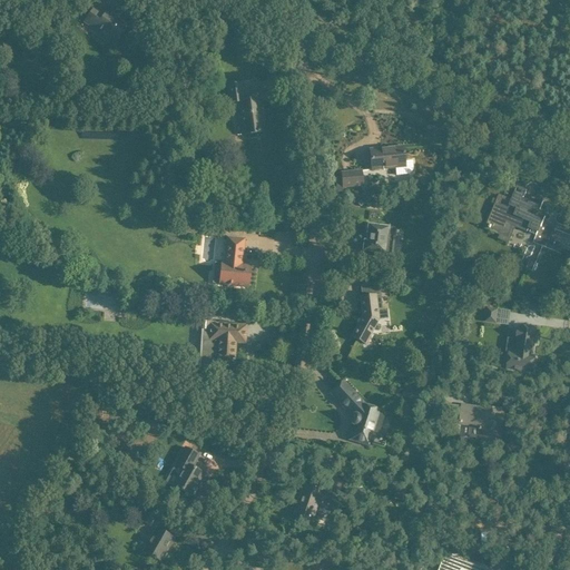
[(95,7),(89,16),(85,22),(116,43),(128,26),(114,16),(115,13),(108,9),(105,13),(95,7)]
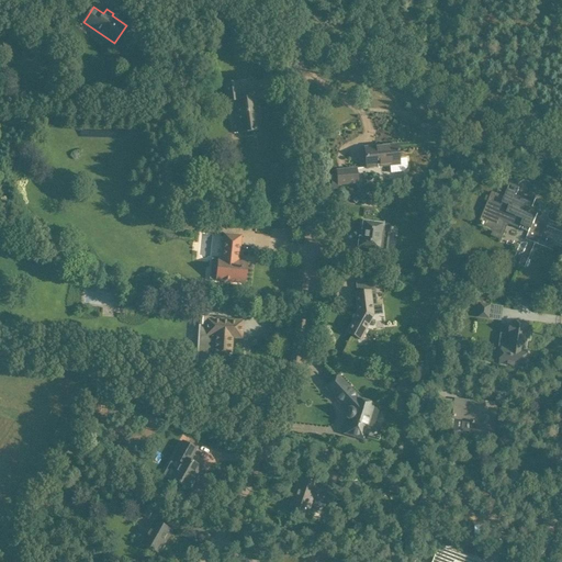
[(193,52),(193,60),(212,60),(212,52),(193,52)]
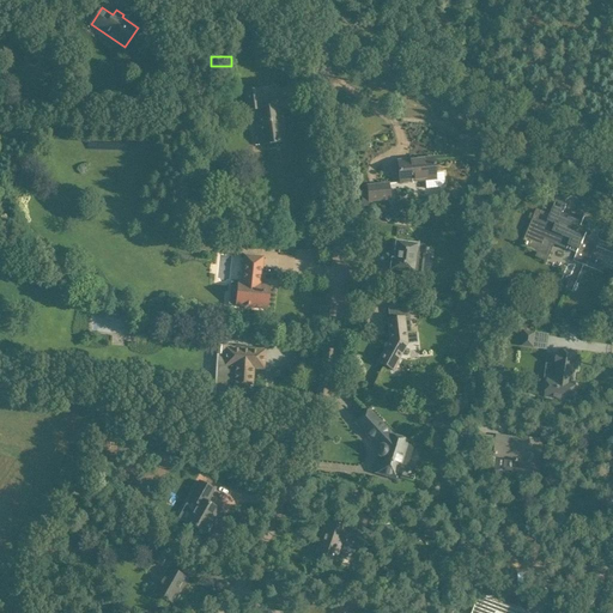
[(254,111),(259,146),(284,143),(283,131),(284,131),(280,107),(261,109),(259,90),(243,92),(246,111),(254,111)]
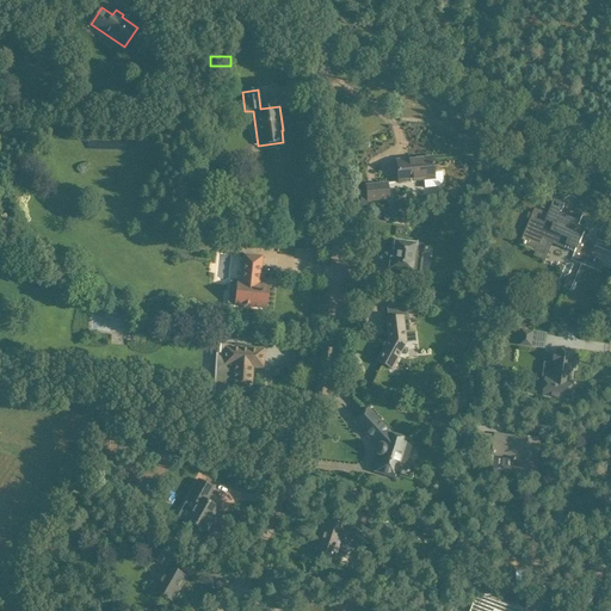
[(433,173),(433,170),(432,158),(396,161),(397,183),(411,181),(424,180),(425,189),(439,187),(443,183),(442,172),(433,173)]
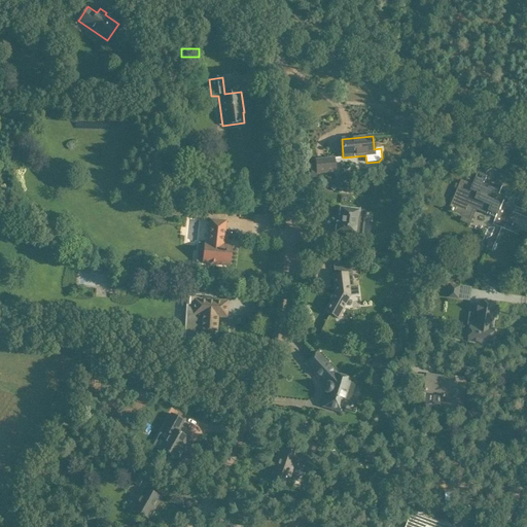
[(329,159),(316,160),(316,173),(330,172),(329,159)]
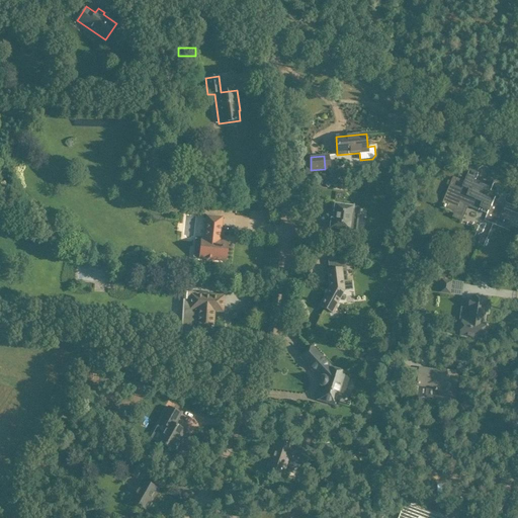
[(333,173),(323,184),(328,188),(331,184),(338,177),(333,173)]
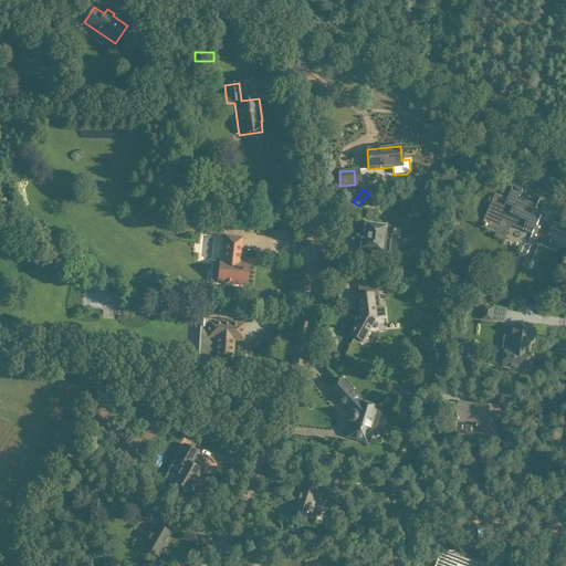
[(510,192),(505,202),(505,205),(507,206),(506,209),(495,205),(486,224),(485,228),(486,228),(485,230),(482,228),(482,229),(503,238),(509,224),(524,231),(524,232),(526,232),(533,234),(530,242),(542,247),(549,228),(538,223),(542,217),(532,212),(533,208),(536,209),(540,200),(536,199),(534,203),(520,198),(520,197),(510,192)]
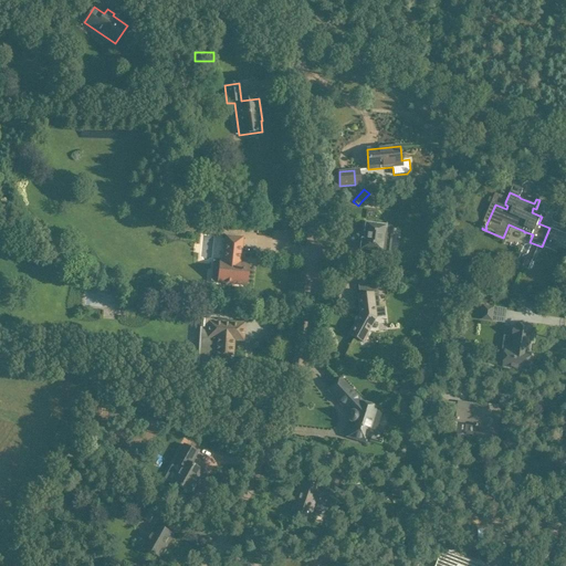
[(364,240),(362,240),(360,249),(371,251),(370,254),(381,257),(381,252),(389,253),(390,241),(383,240),(385,227),(366,224),(364,240)]
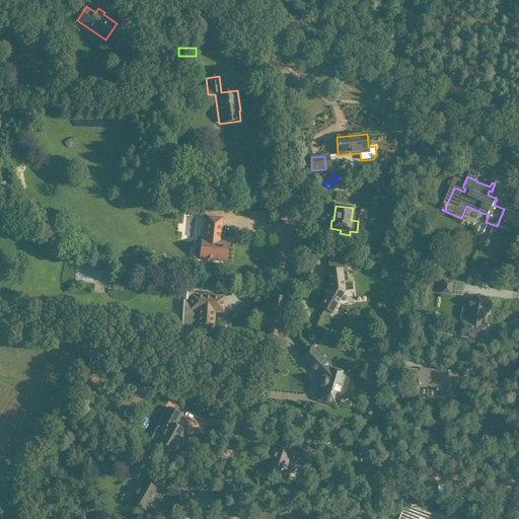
[(222,218),(212,217),(207,216),(205,240),(202,239),(200,260),(226,262),(228,242),(219,241),(219,234),(221,235),(222,218)]
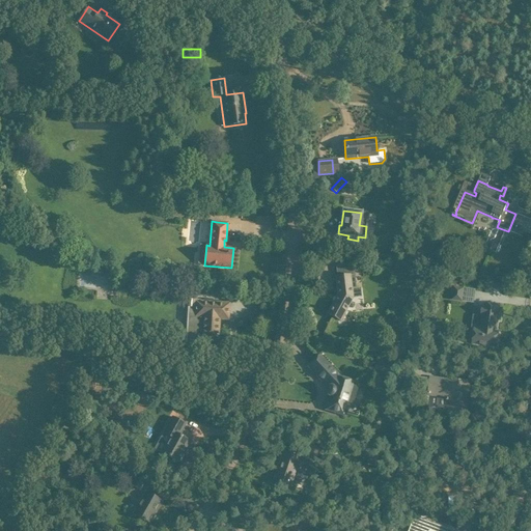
[(491,250),(496,252),(499,244),(494,242),(491,250)]
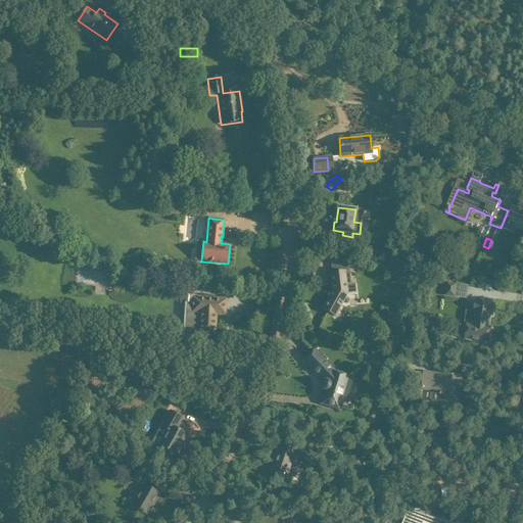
[(333,247),(348,249),(349,241),(335,239),(333,247)]
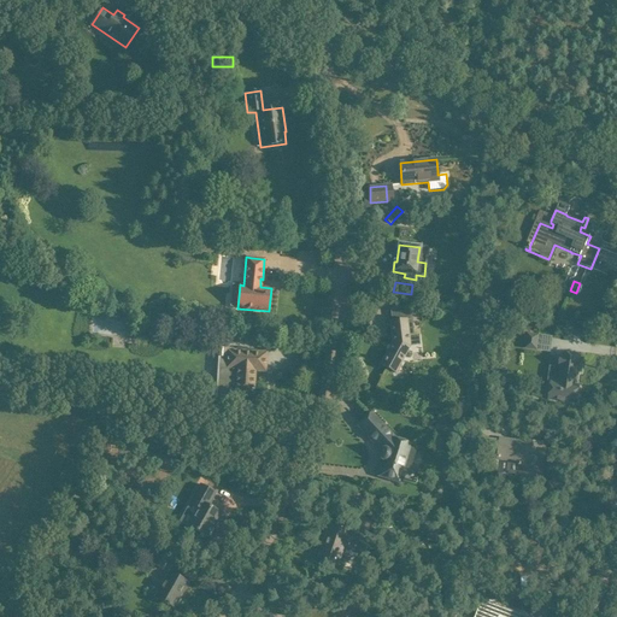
[(381,365),(391,370),(395,374),(410,346),(407,329),(412,328),(409,304),(391,306),(392,321),(389,322),(392,342),(381,365)]
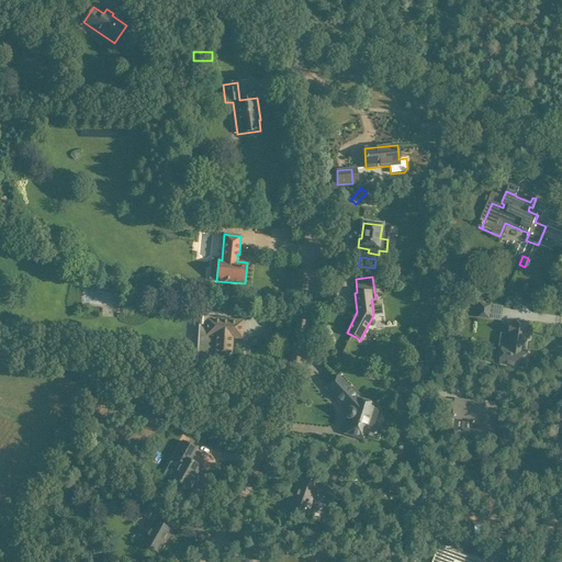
[(480,304),(478,317),(489,319),(491,305),(480,304)]
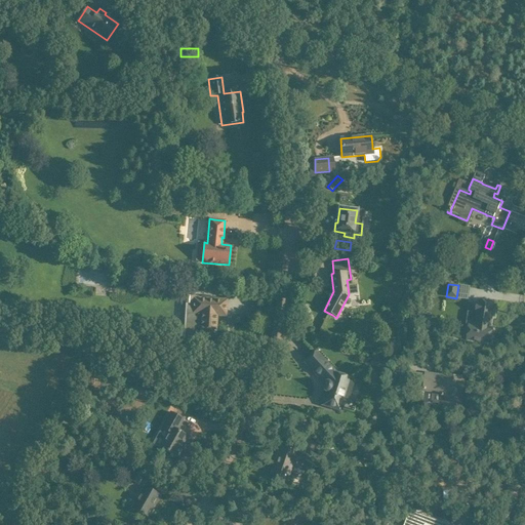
[(226,300),(193,298),(187,297),(183,349),(194,350),(196,331),(200,332),(199,335),(215,336),(216,316),(225,316),(226,300)]
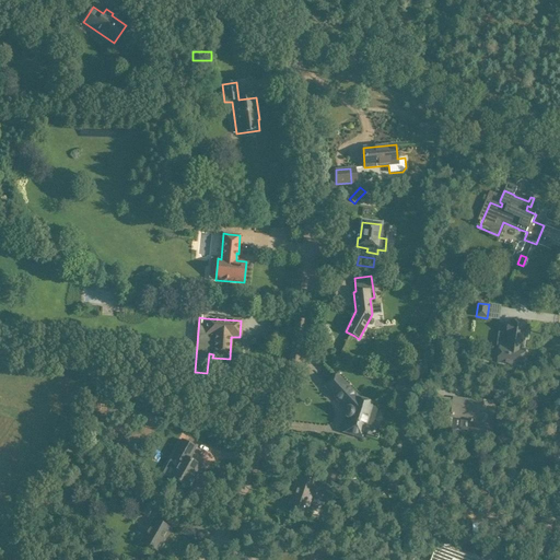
[(499,362),(524,366),(526,350),(523,349),(525,338),(528,338),(529,326),(526,326),(527,324),(512,322),(512,324),(509,323),(508,335),(510,336),(509,348),(501,347),(500,349),(498,349),(496,360),(499,360),(499,362)]
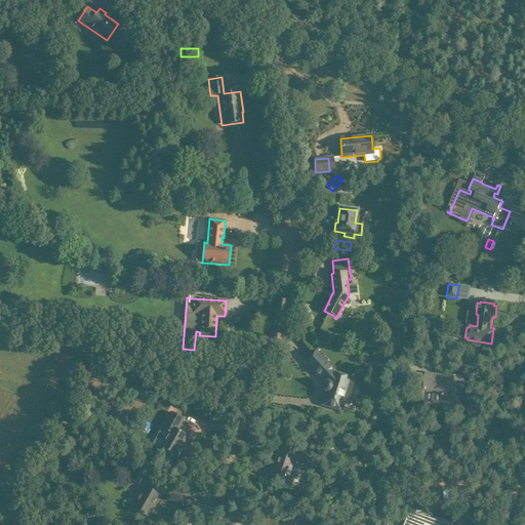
[(439,332),(437,341),(449,344),(451,330),(447,329),(447,333),(439,332)]
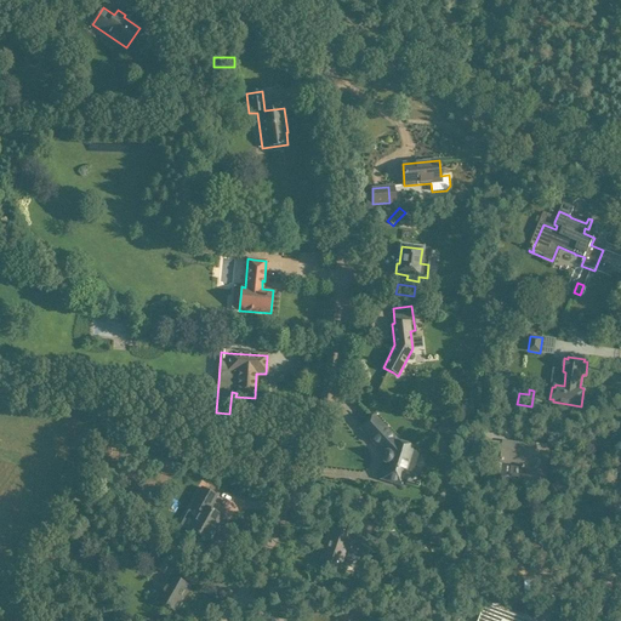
[(374,416),(362,428),(385,453),(383,454),(382,455),(381,456),(381,459),(382,460),(382,461),(383,462),(386,463),(387,463),(382,479),(394,483),(403,485),(405,483),(408,477),(408,472),(406,472),(406,471),(411,473),(419,451),(414,450),(415,446),(396,440),(382,426),(374,416)]
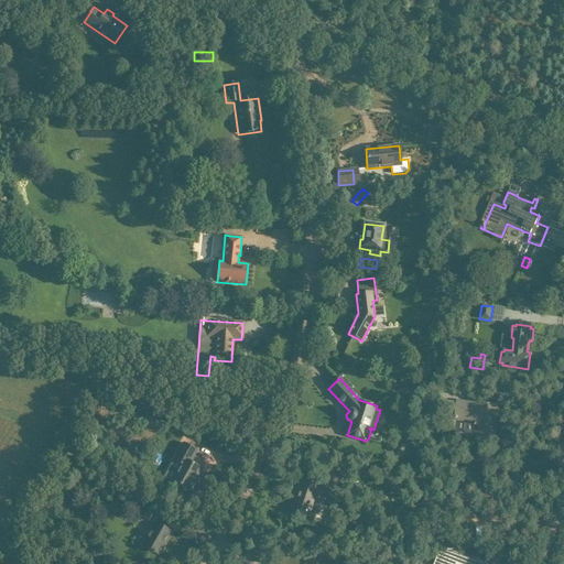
[(475,434),(484,435),(495,436),(497,418),(494,416),(495,405),(478,404),(478,405),(457,403),(456,419),(476,421),(475,434)]
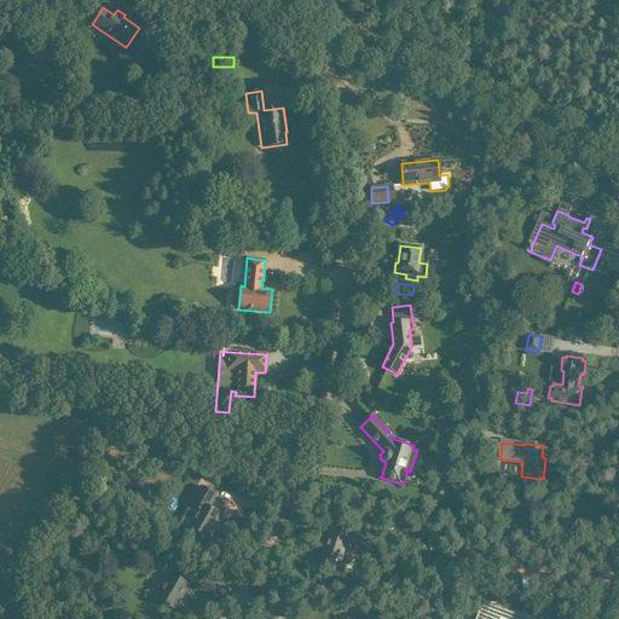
[(187,528),(197,534),(207,539),(213,528),(214,530),(221,516),(208,509),(217,495),(201,486),(190,507),(197,510),(187,528)]
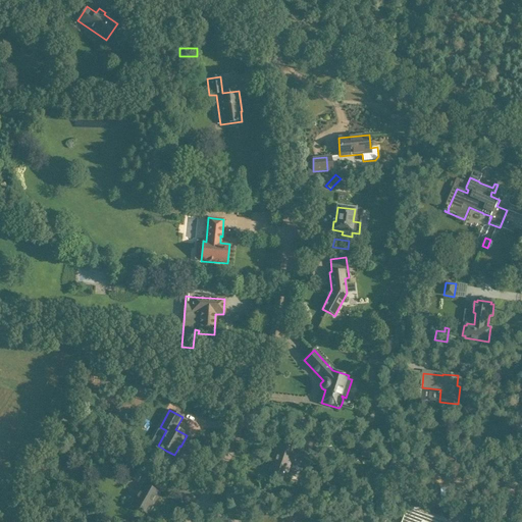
[(269,472),(279,476),(284,477),(290,463),(307,469),(311,456),(294,451),(294,450),(279,445),(269,472)]
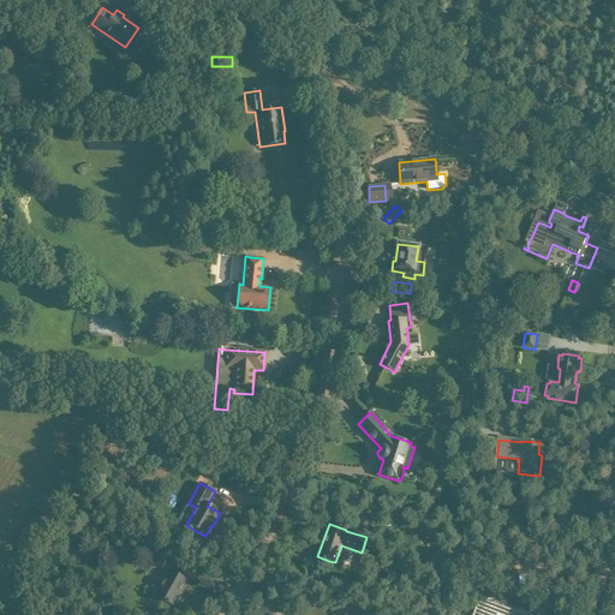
[(150,562),(162,568),(171,551),(160,544),(150,562)]
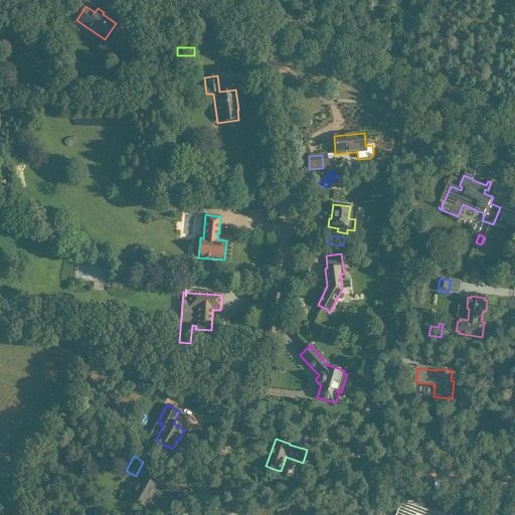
[(129,499),(136,503),(145,508),(157,486),(141,477),(129,499)]
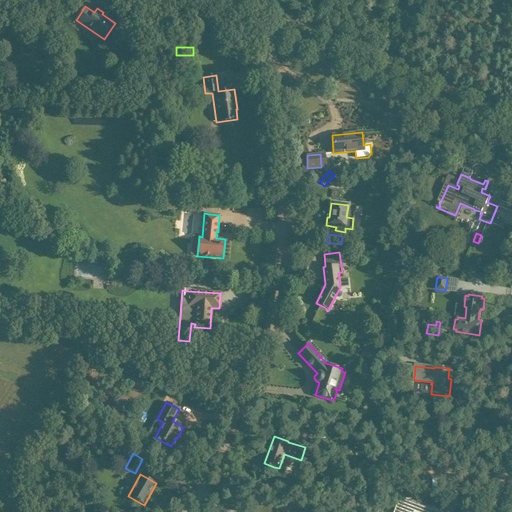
[(448,511),(404,494),(397,511),(400,511),(448,511)]
